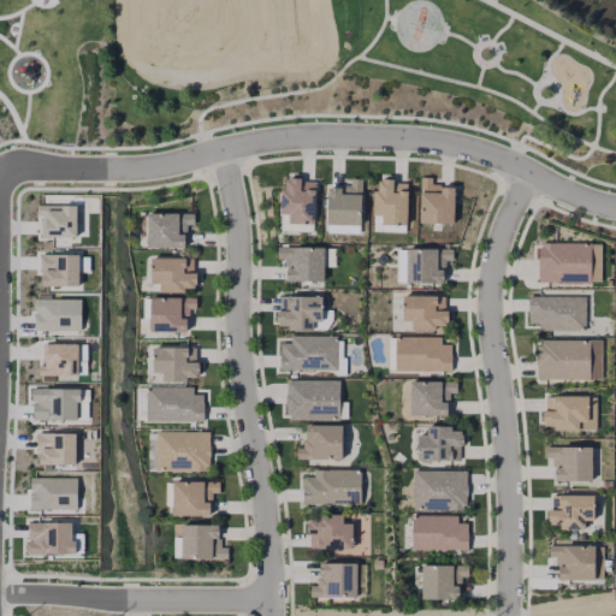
[(314,182),(314,223),(290,221),(290,212),(282,212),(282,189),(286,189),(288,183),(291,183),(291,177),(301,177),(301,182),(314,182)]
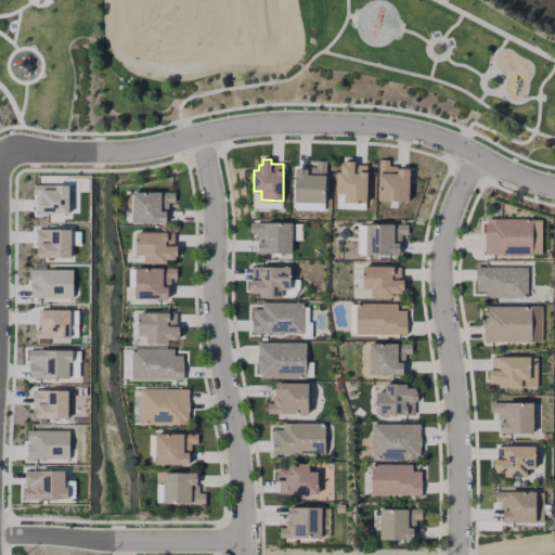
[(389,172),(395,172),(395,169),(409,169),(408,201),(378,199),(379,159),(389,159),(389,172)]
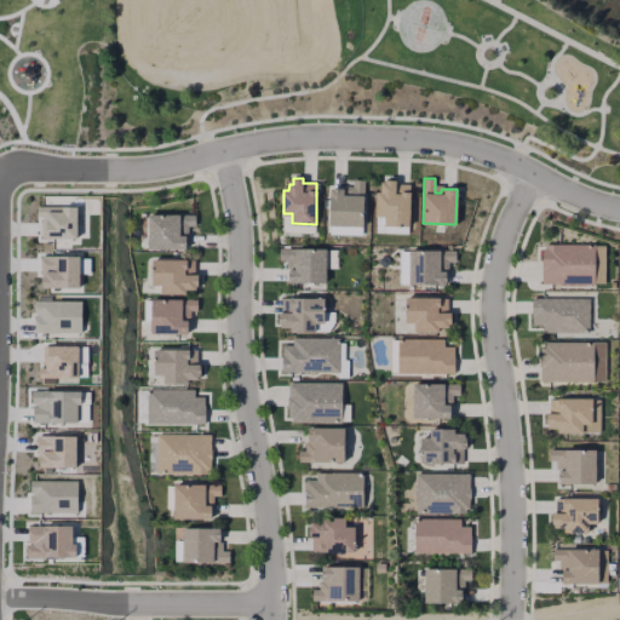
[(363,179),(362,224),(329,224),(331,189),(346,190),(346,194),(351,194),(351,189),(354,189),(355,179),(363,179)]
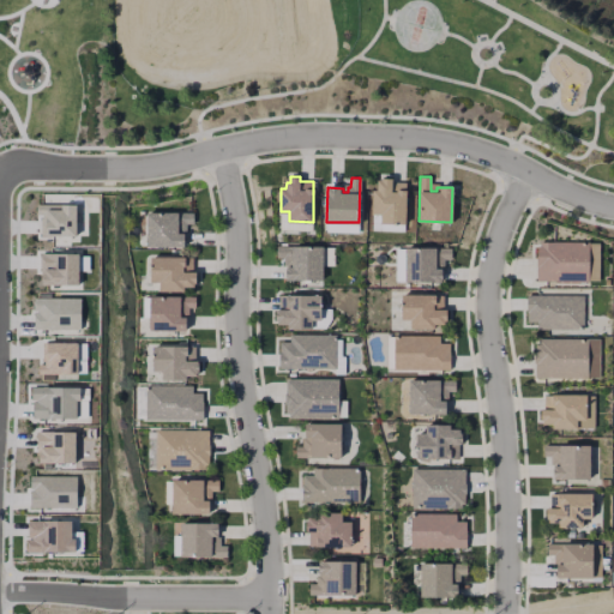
[(405,184),(404,223),(381,222),(381,214),(373,214),(374,191),(378,191),(378,184),(383,185),(383,179),(391,179),(391,184),(405,184)]
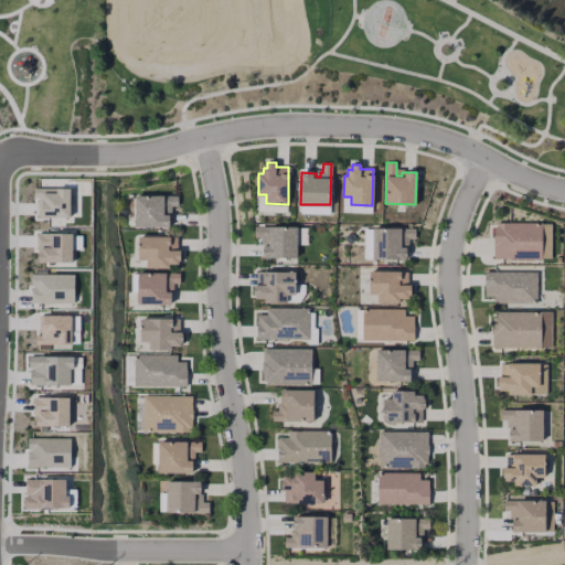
[(68,189),(68,217),(36,216),(36,198),(32,196),(32,188),(68,189)]
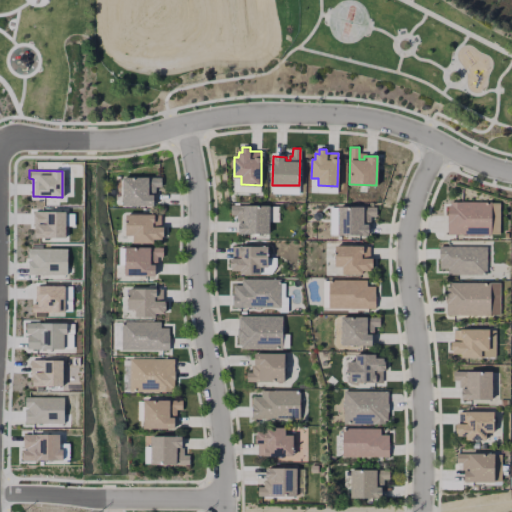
[(162,177),(162,186),(156,186),(156,194),(153,194),(154,206),(123,206),(123,178),(162,177)]
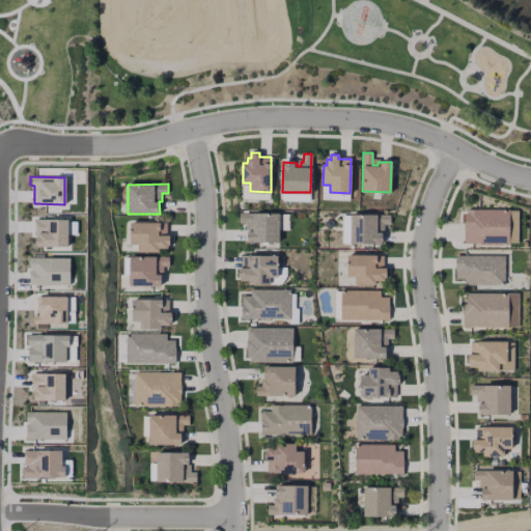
[(508,212),(508,246),(464,245),(464,211),(508,212)]
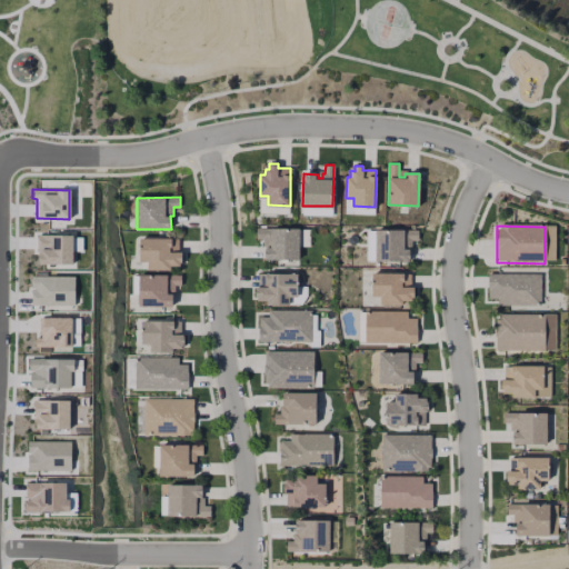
[(300,229),(300,261),(265,260),(263,239),(257,239),(257,228),(300,229)]
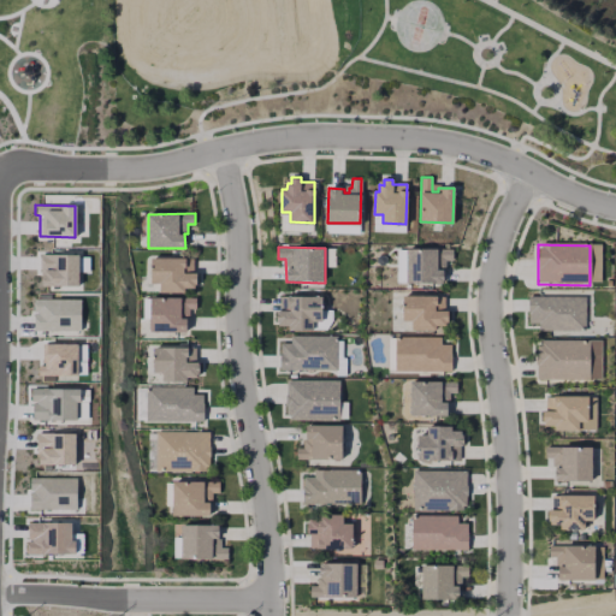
[(451,253),(451,262),(444,262),(443,288),(406,288),(406,253),(451,253)]
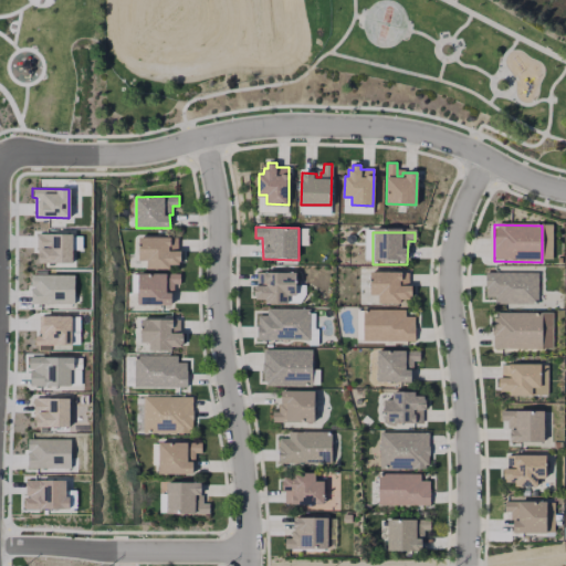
[(72,263),(38,263),(38,254),(35,253),(35,233),(72,234),(72,263)]
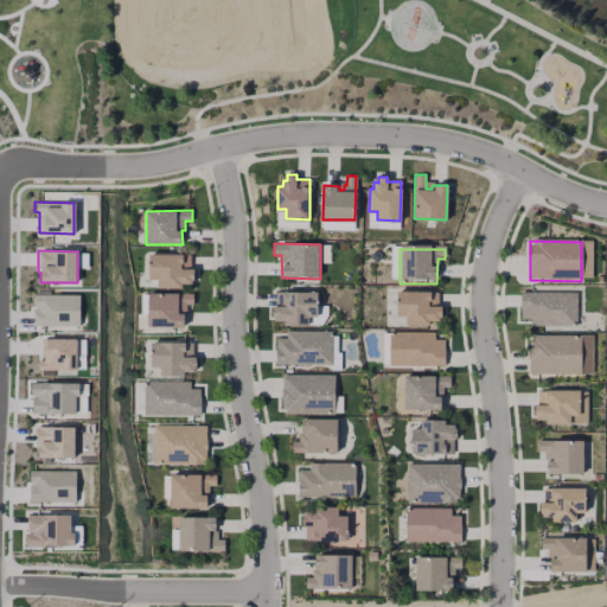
[(193,269),(193,285),(183,285),(181,289),(158,288),(159,280),(149,280),(149,254),(191,255),(191,269),(193,269)]
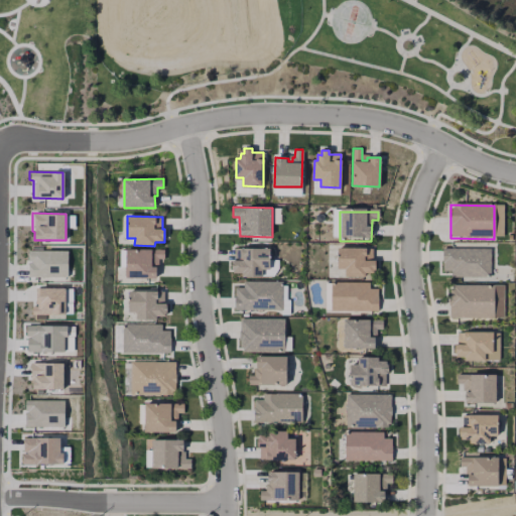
[(270,248),(270,269),(263,269),(263,277),(242,277),(242,273),(232,274),(232,261),(243,260),(243,257),(236,257),(236,248),(270,248)]
